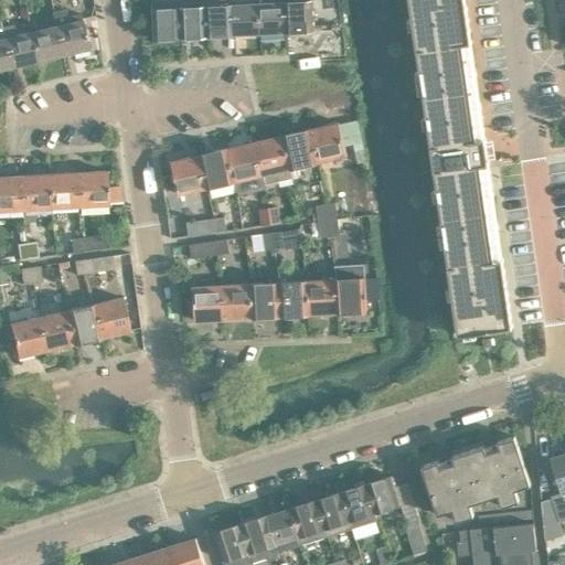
[(151,0),(155,42),(156,42),(182,40),(179,0),(151,0)]
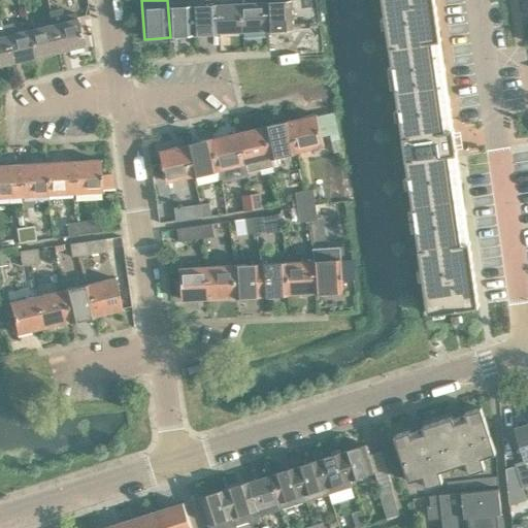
[(195,36),(193,8),(193,1),(192,0),(167,0),(170,37),(195,36)]
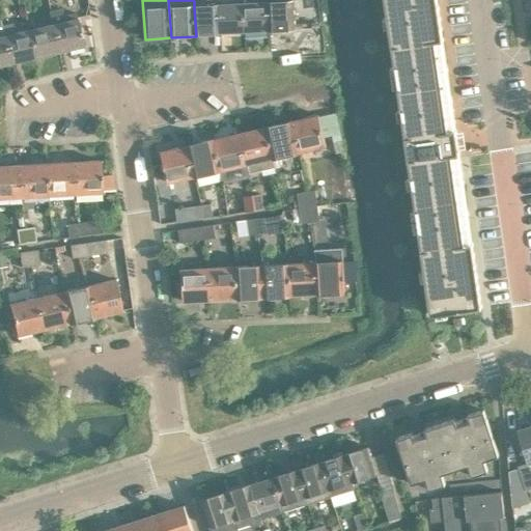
[(205,0),(206,7),(194,8),(196,36),(220,35),(219,7),(218,7),(218,0),(205,0)]
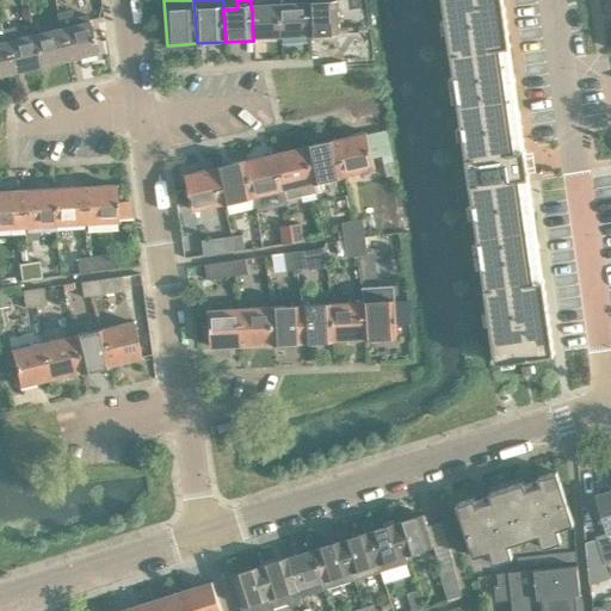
[(503,0),(442,0),(495,360),(554,352),(548,313),(539,314),(524,211),(534,210),(519,112),(510,113),(495,11),(504,10),(503,0)]
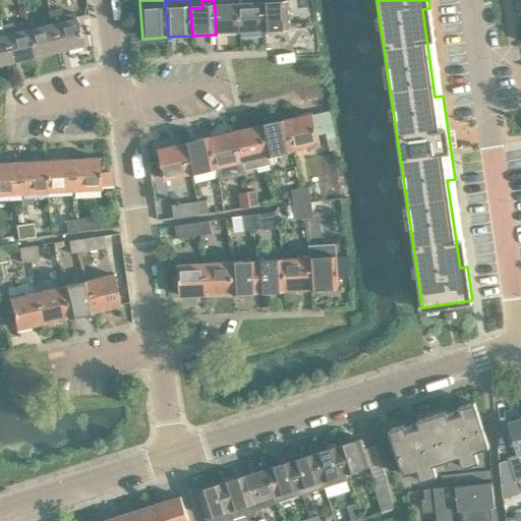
[(288,2),(263,4),(265,32),(289,30),(288,2)]
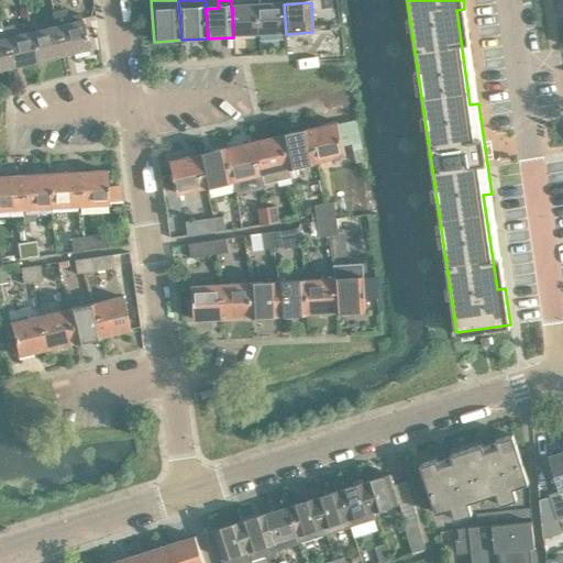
[(257,6),(260,35),(286,34),(284,4),(257,6)]
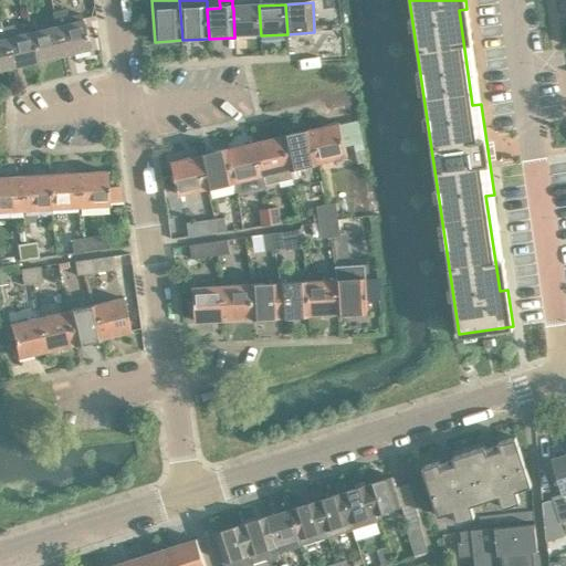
[(233,8),(234,38),(261,35),(259,6),(233,8)]
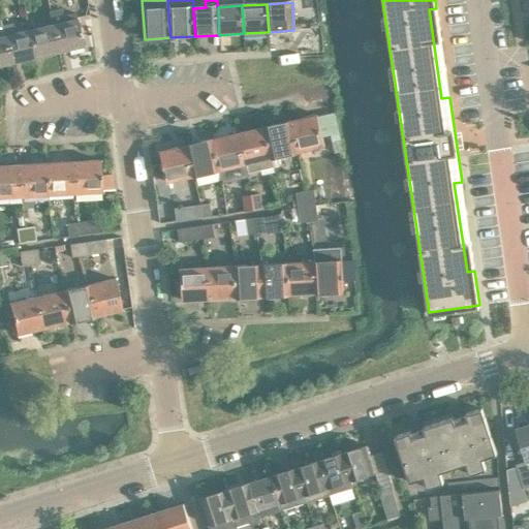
[(84,47),(74,12),(62,16),(60,7),(49,10),(52,26),(58,53),(84,47)]
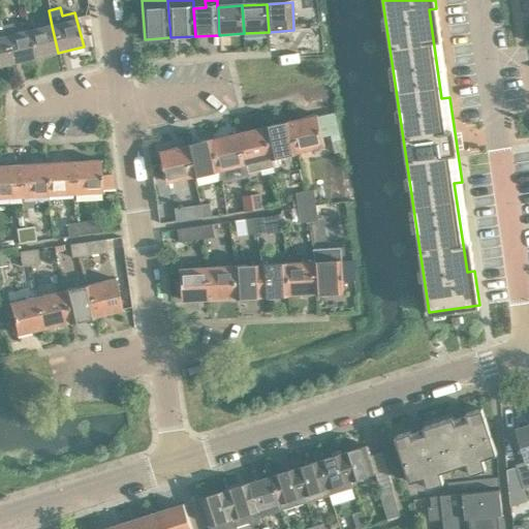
[(29,32),(35,59),(58,53),(52,26),(29,32)]
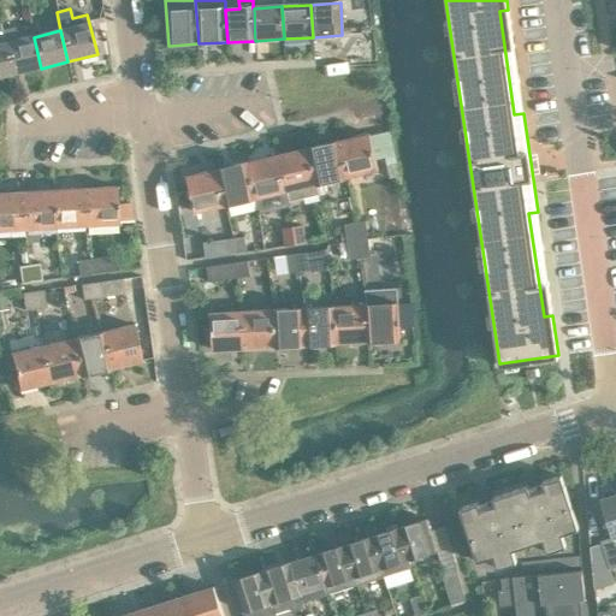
[(13,75),(41,69),(34,37),(6,43),(13,75)]
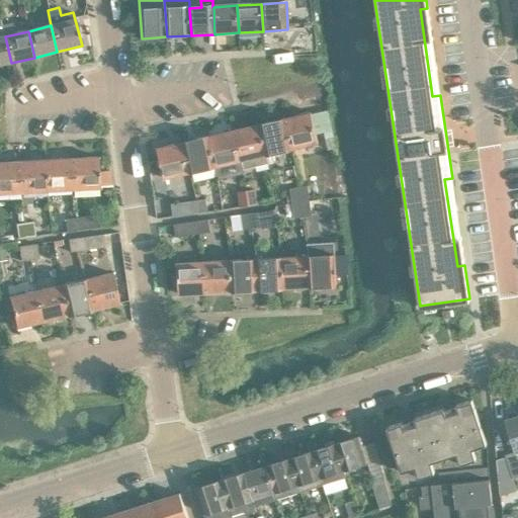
[(0,66),(11,63),(5,36),(0,37),(0,66)]
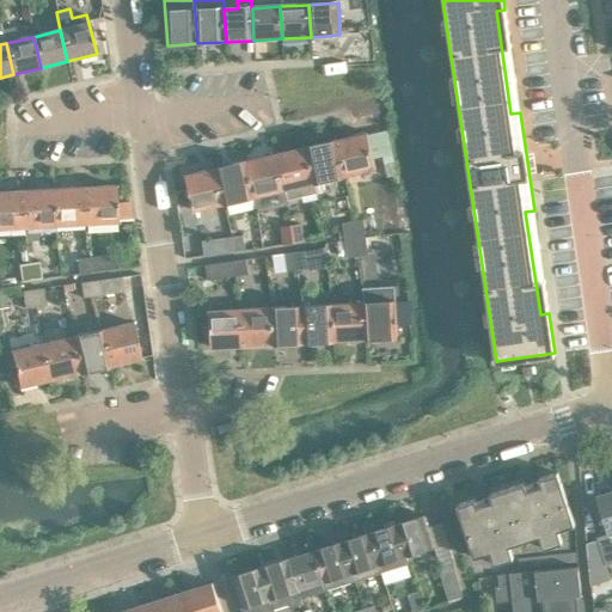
[(335,140),(344,176),(374,169),(366,133),(335,140)]
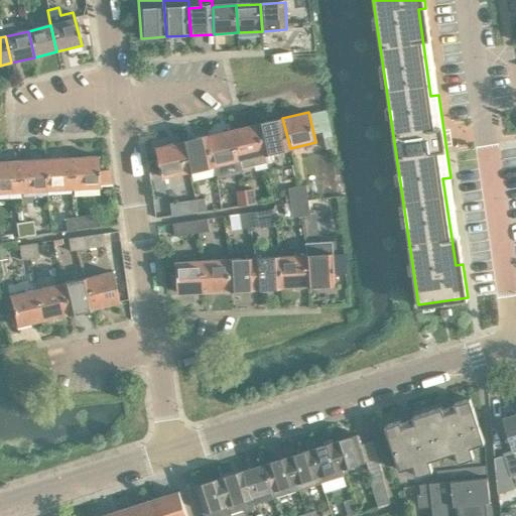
[(265,154),(290,148),(282,118),(257,124),(265,154)]
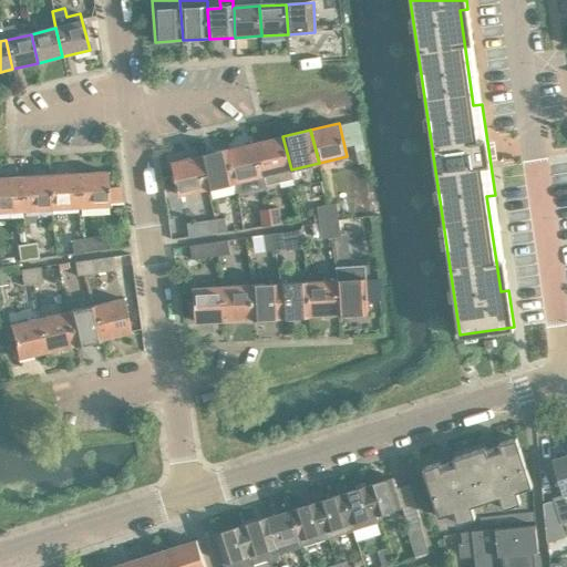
[(292,176),(291,169),(282,136),(255,143),(264,176),(266,185),(292,178),(292,176)]
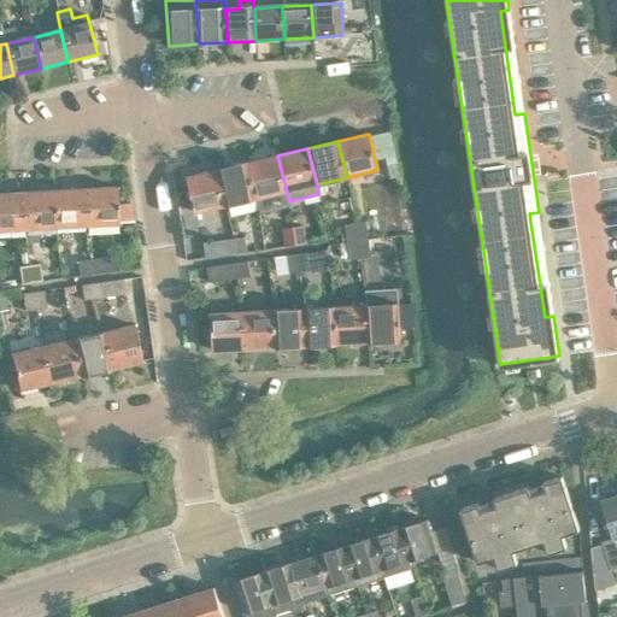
[(248,163),(257,199),(287,192),(277,156),(248,163)]
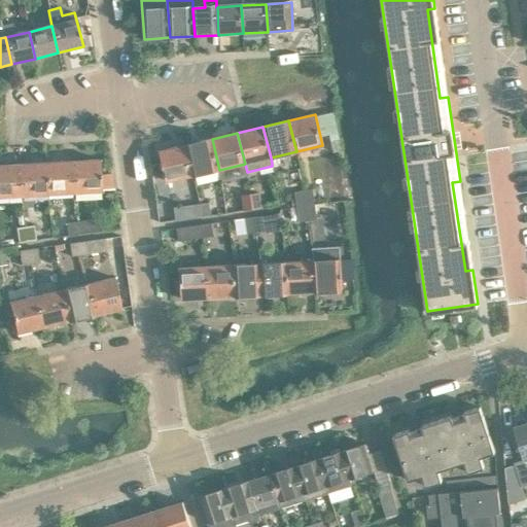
[(342,149),(339,137),(330,139),(332,151),(342,149)]
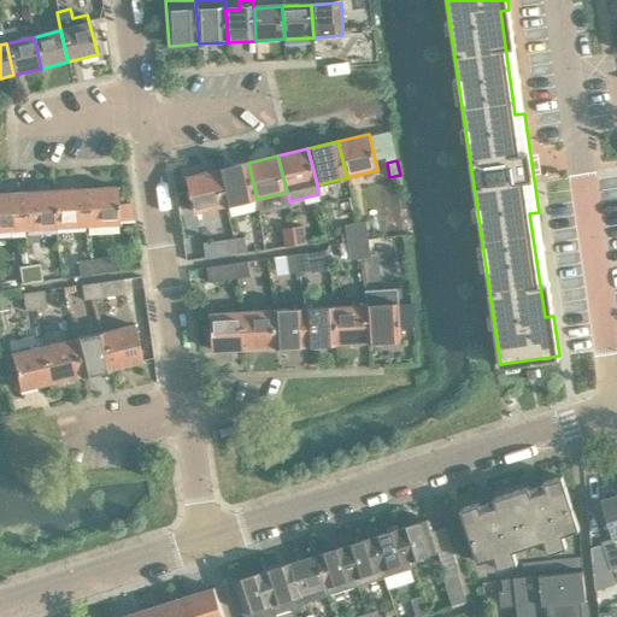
[(248,163),(218,170),(217,171),(225,207),(257,199),(248,163)]
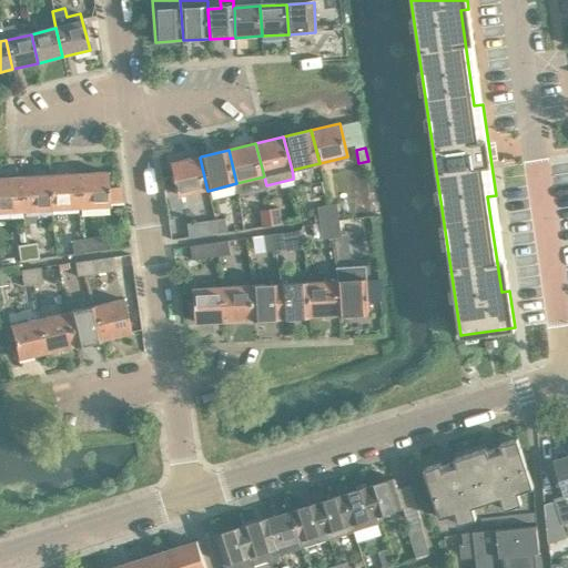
[(208,191),(200,158),(172,164),(180,196),(208,191)]
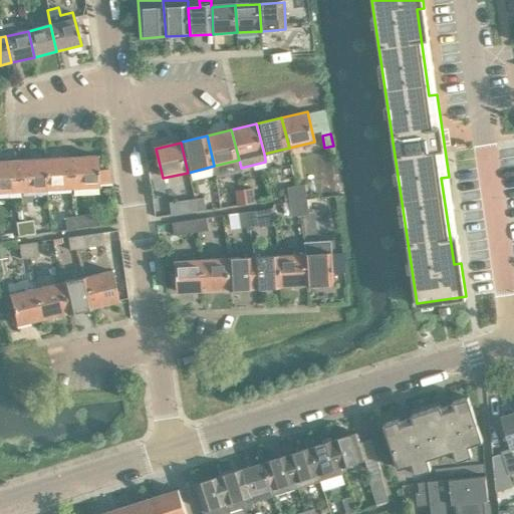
[(70,159),(72,189),(98,188),(97,169),(96,157),(70,159)]
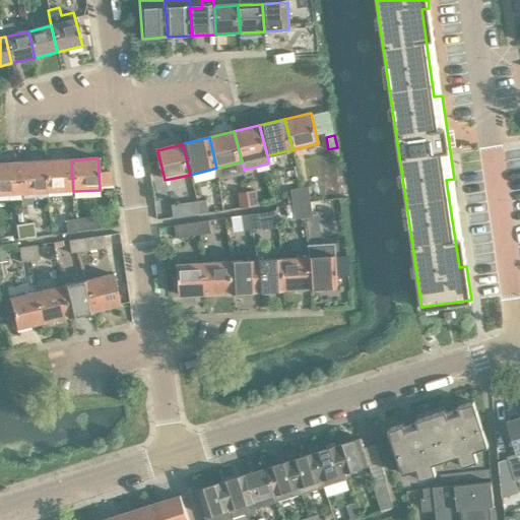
[(46,161),(48,193),(73,191),(71,160),(46,161)]
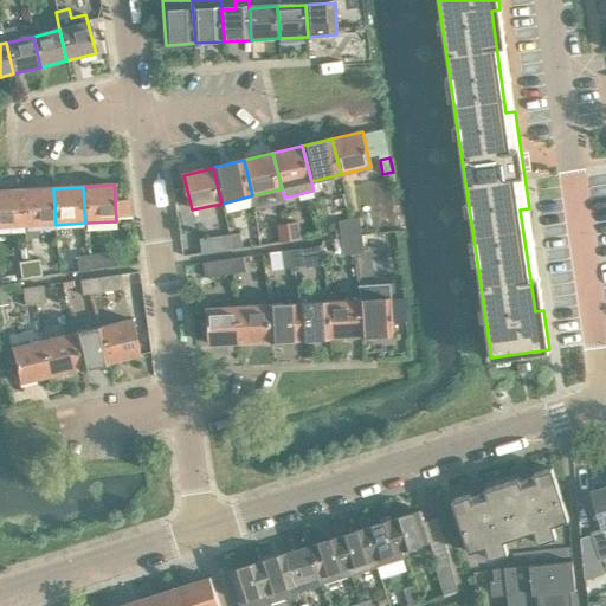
[(53,188),(23,189),(25,226),(56,225),(53,188)]
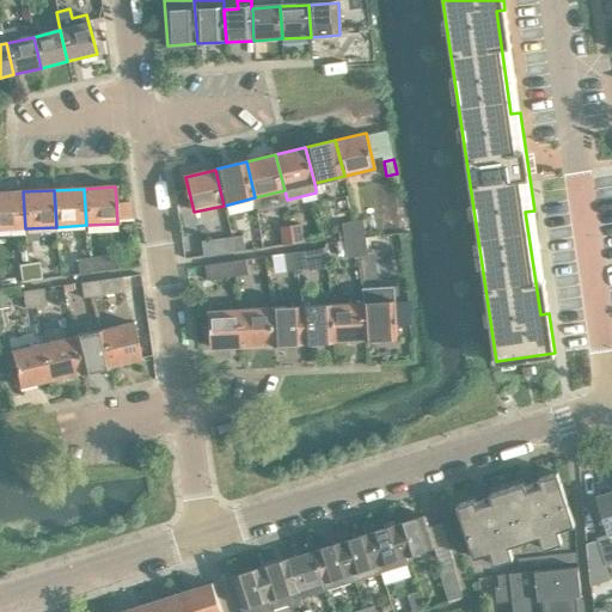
[(0,230),(25,228),(23,191),(0,193),(0,230)]
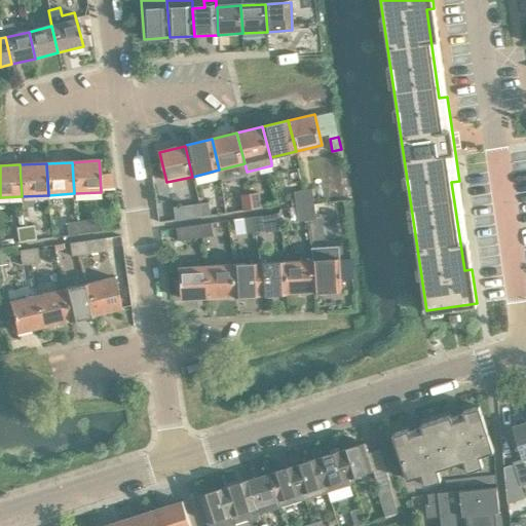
[(101,187),(113,187),(111,173),(100,173),(101,187)]
